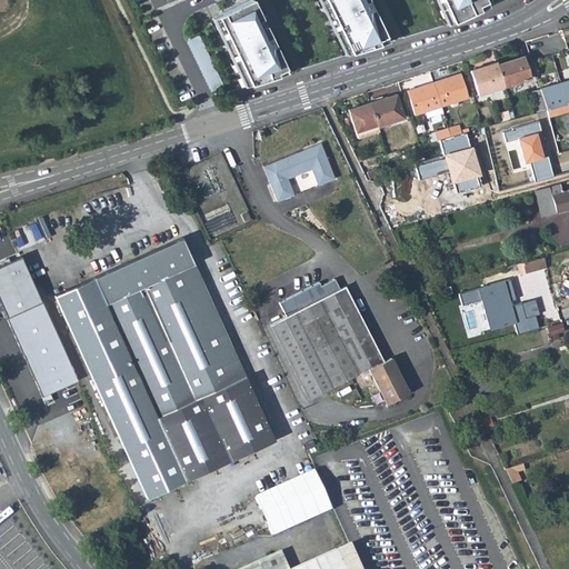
[(266,20),(256,0),(255,0),(216,19),(248,86),(289,72),(266,20)]
